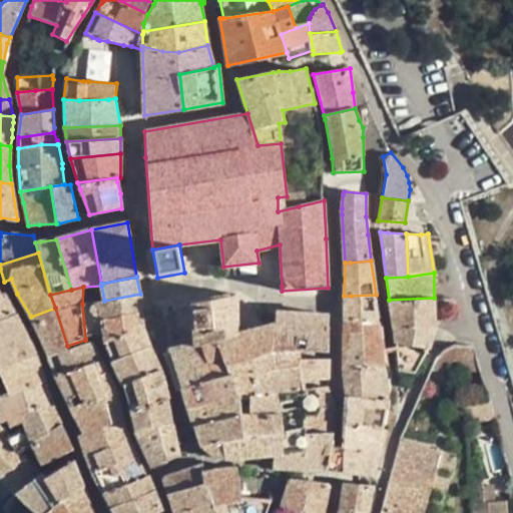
[(0,347),(27,335),(16,314),(8,297),(5,294),(0,296),(0,347)]
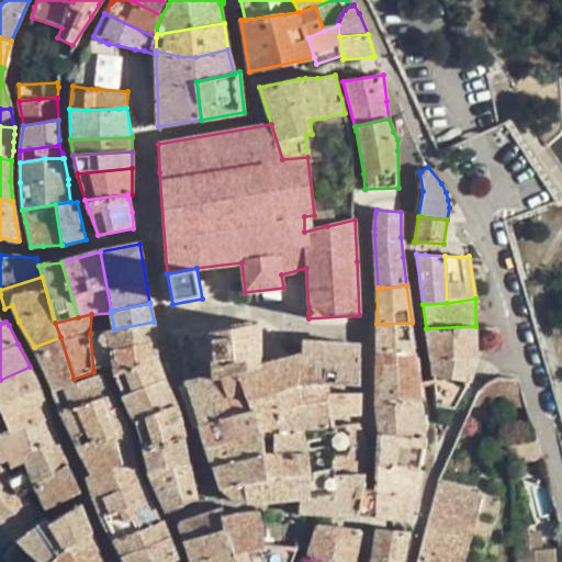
[(154,332),(154,322),(114,329),(90,333),(93,371),(100,368),(113,364),(113,350),(155,341),(154,332)]
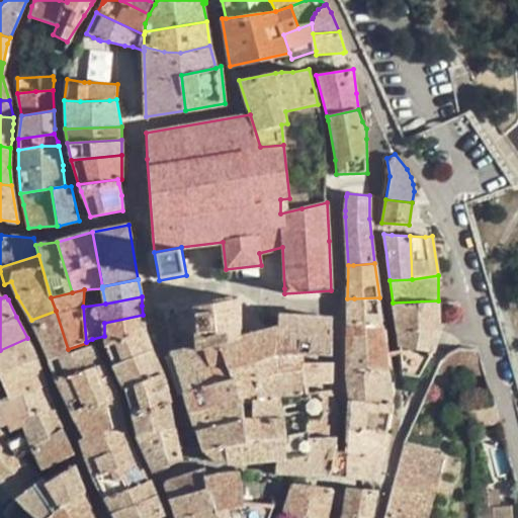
[(239,339),(239,296),(194,306),(197,347),(197,350),(239,339)]
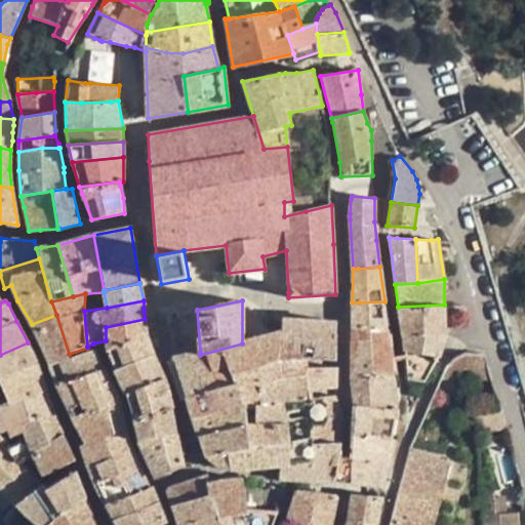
[(359,303),(352,303),(352,327),(388,329),(385,301),(359,303)]
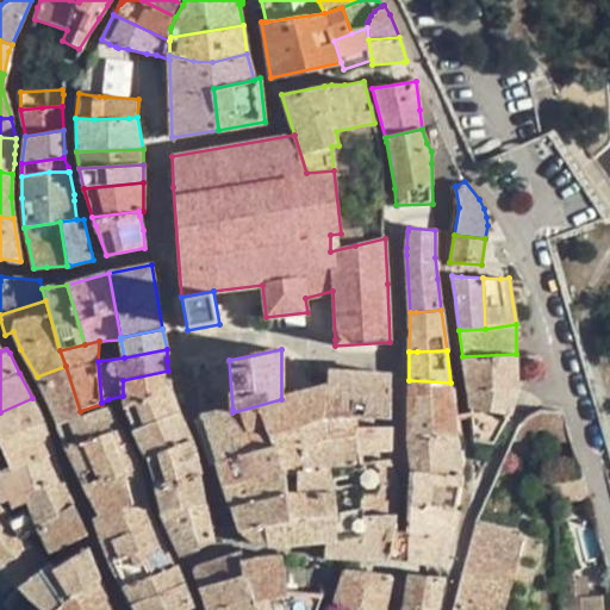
[(516,354),(462,356),(467,387),(471,387),(477,387),(492,386),(503,387),(517,387),(517,374),(529,374),(528,354),(516,354)]
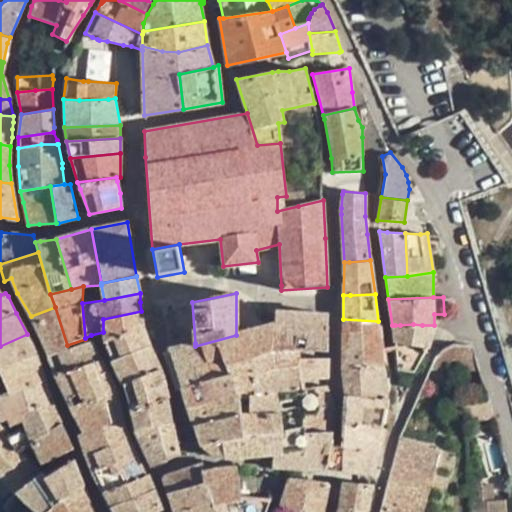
[(67,345),(55,307),(31,316),(36,325),(47,352),(67,345)]
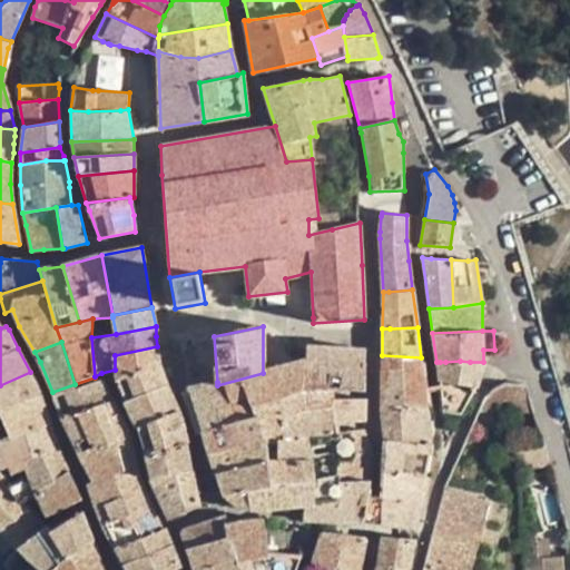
[(306,345),(286,345),(279,369),(304,360),(306,345)]
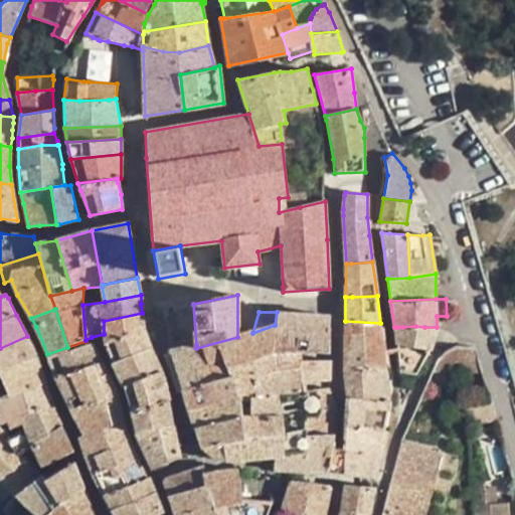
[(296,314),(277,312),(275,325),(273,353),(301,352),(304,352),(310,352),(330,353),(330,332),(330,327),(330,316),(296,314)]
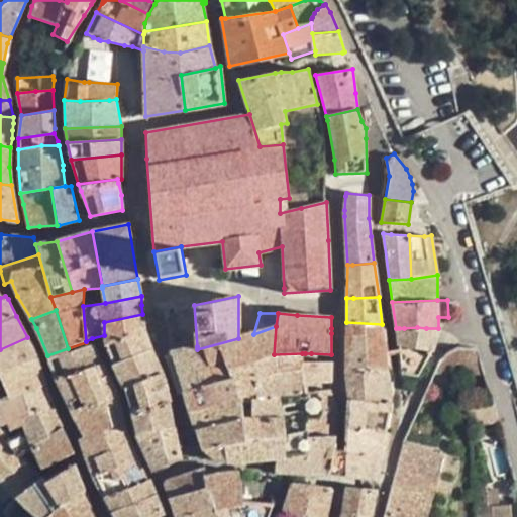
[(106,344),(144,330),(142,314),(104,322),(104,335),(104,342),(104,343),(106,344)]
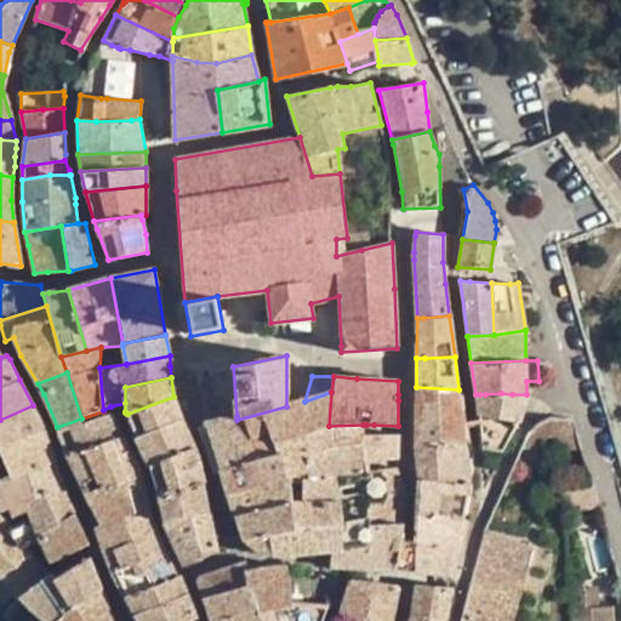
[(465,448),(459,389),(416,387),(415,414),(415,443),(465,448)]
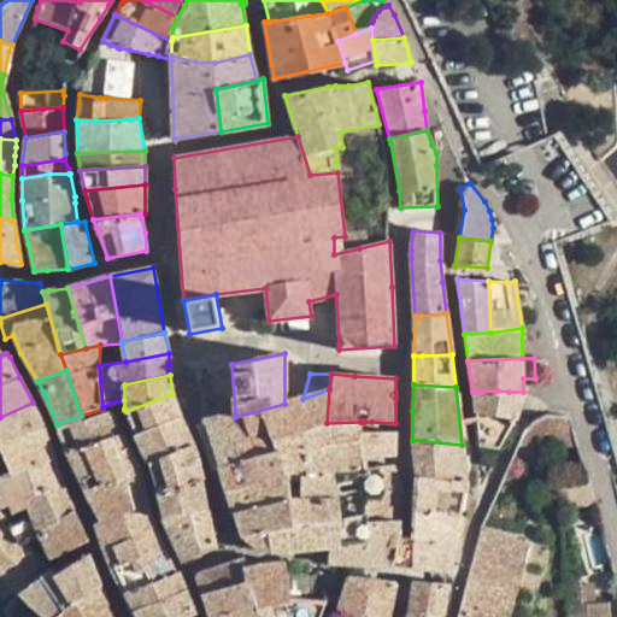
[(204,421),(218,465),(275,450),(271,440),(305,430),(327,423),(329,389),(303,399),(285,404),(235,417),(235,413),(204,421)]
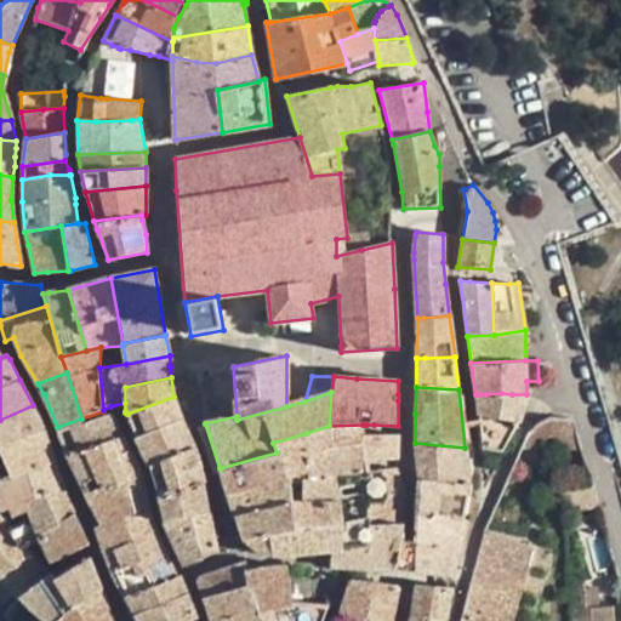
[(479,394),(476,394),(478,414),(482,434),(482,449),(493,450),(502,453),(518,421),(527,394),(512,394),(501,393),(485,394),(479,394)]
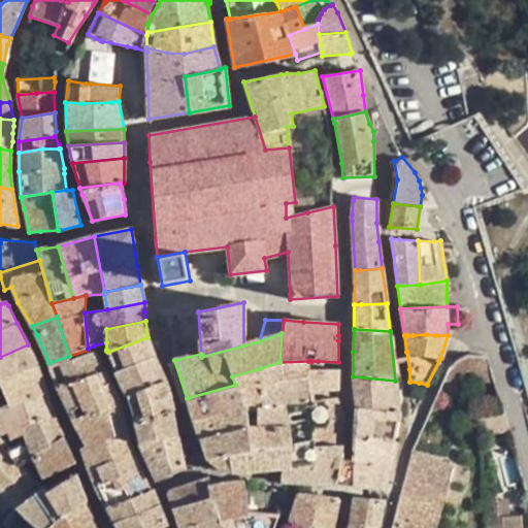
[(147,337),(108,352),(116,371),(154,357),(147,337)]
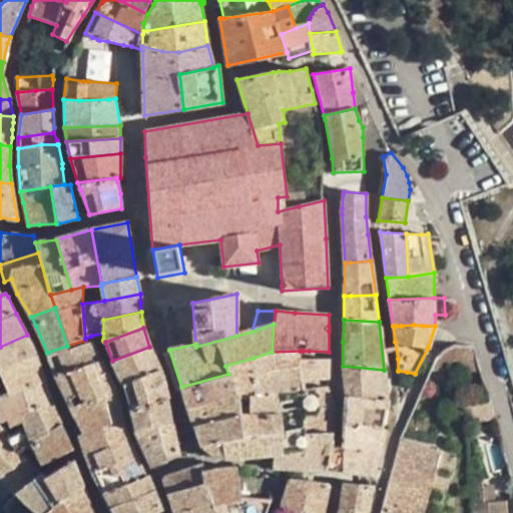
[(37,354),(27,335),(0,347),(0,388),(3,395),(45,382),(37,354)]
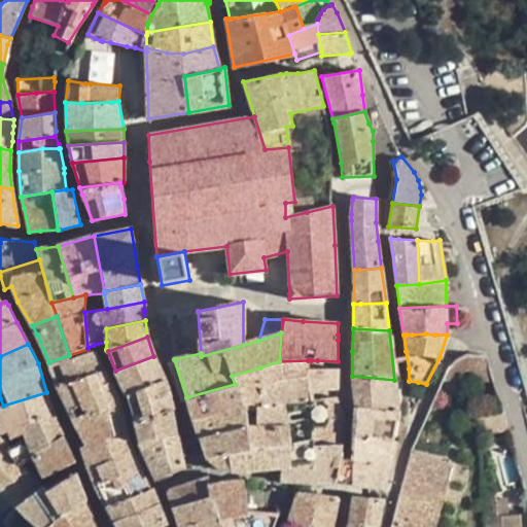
[(95,349),(49,365),(58,386),(103,369),(95,349)]
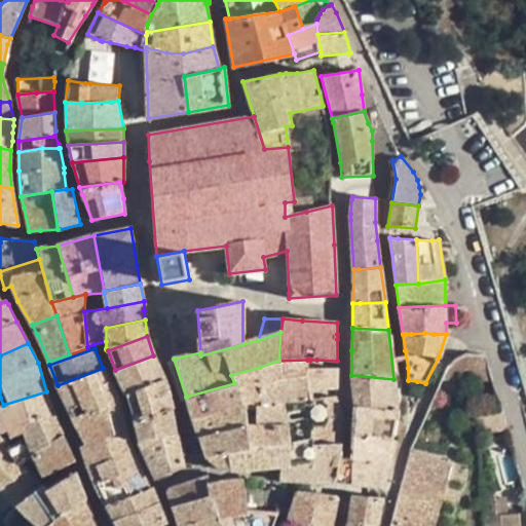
[(467,381),(470,352),(465,352),(464,353),(460,354),(458,357),(454,360),(447,371),(443,378),(442,380),(467,381)]
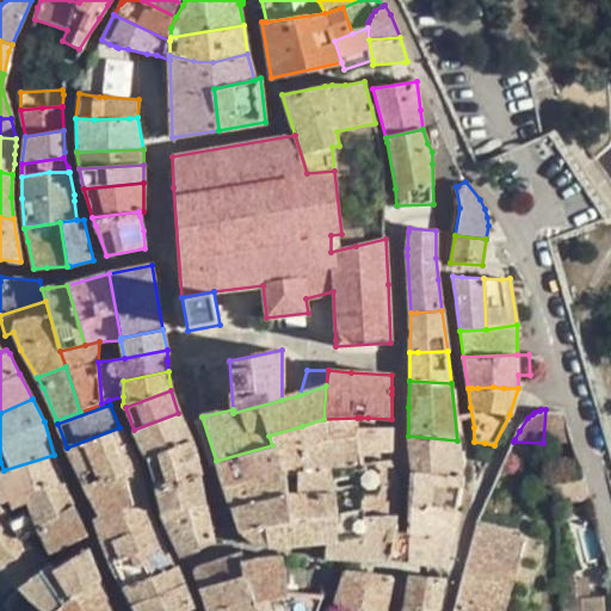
[(545,409),(543,443),(573,443),(565,412),(549,409),(545,409)]
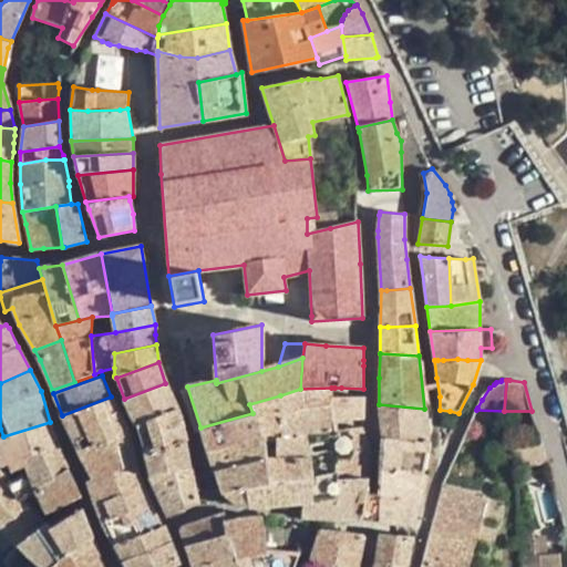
[(124,399),(135,424),(177,409),(165,383),(124,399)]
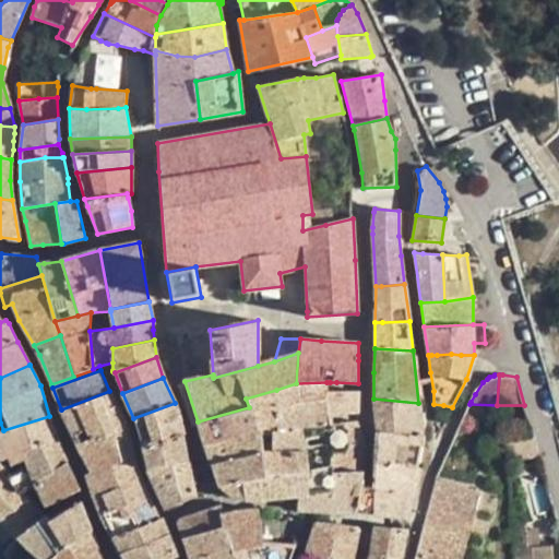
[(357,413),(358,391),(328,390),(326,382),(296,383),(276,390),(281,426),(301,425),(332,423),(332,415),(357,413)]
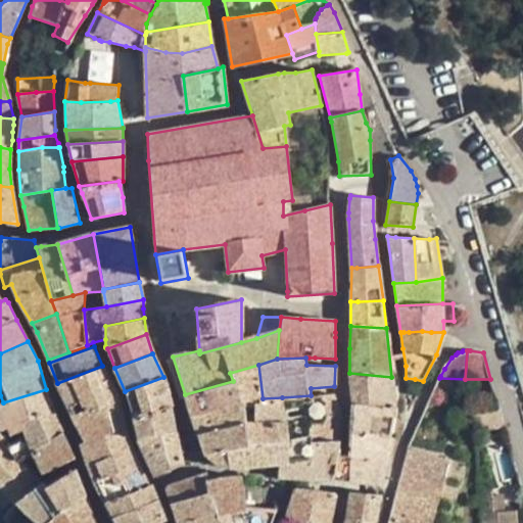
[(233,381),(185,394),(191,416),(242,402),(247,422),(287,421),(282,397),(263,398),(258,365),(230,373),(233,381)]
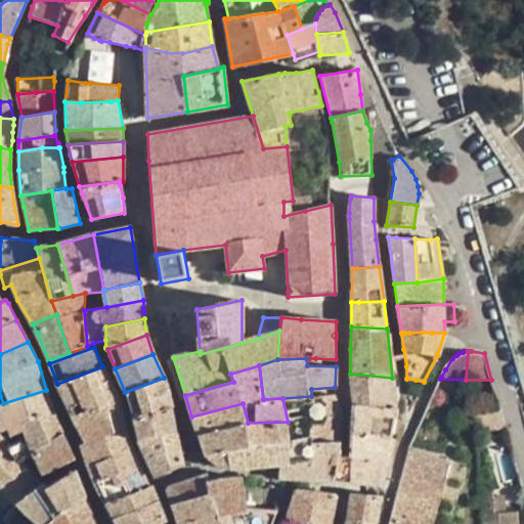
[(102,366),(57,384),(73,418),(120,402),(112,384),(102,366)]
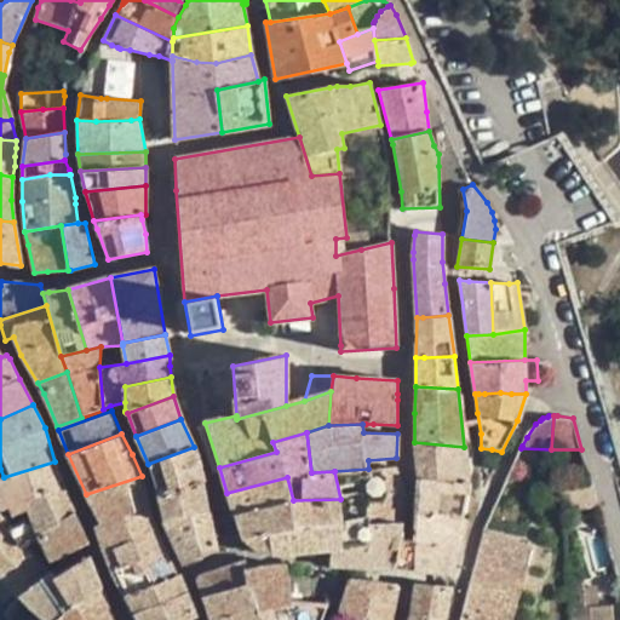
[(464,447),(414,442),(418,478),(418,481),(469,486),(464,447)]
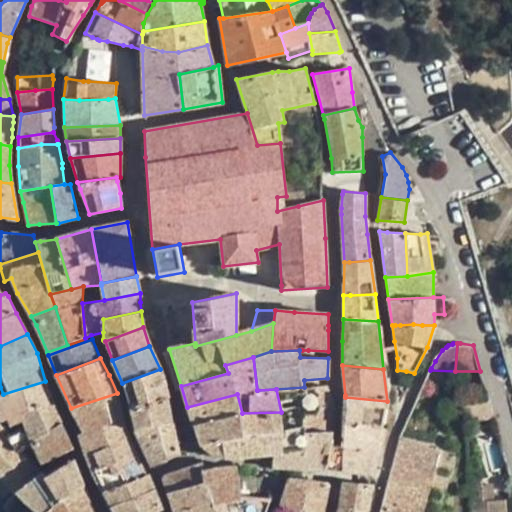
[(160,369),(122,383),(130,408),(168,398),(162,375),(160,369)]
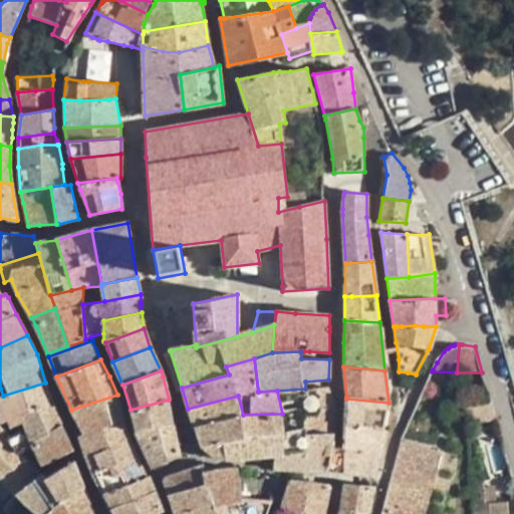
[(408,372),(399,371),(400,387),(411,389),(416,374),(408,372)]
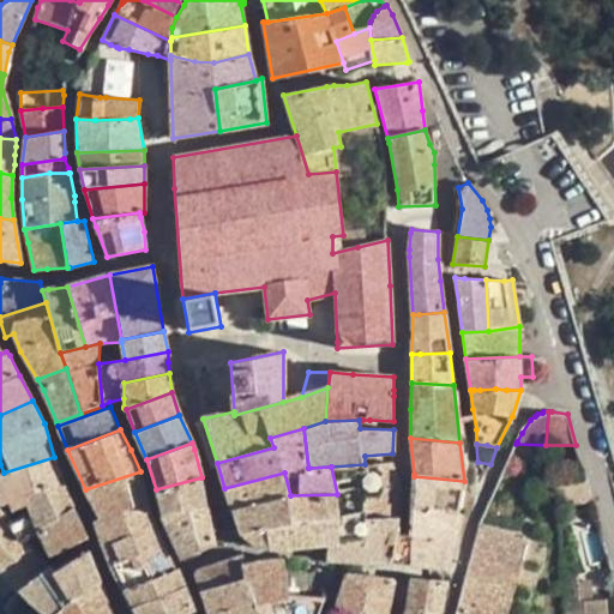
[(4,473),(0,473),(0,513),(1,516),(29,504),(29,503),(26,495),(64,483),(54,457),(4,473)]
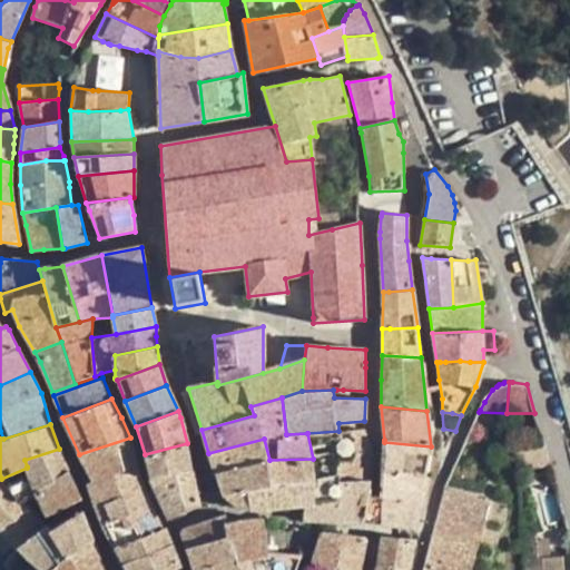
[(367,442),(364,430),(338,431),(338,481),(371,480),(371,449),(367,442)]
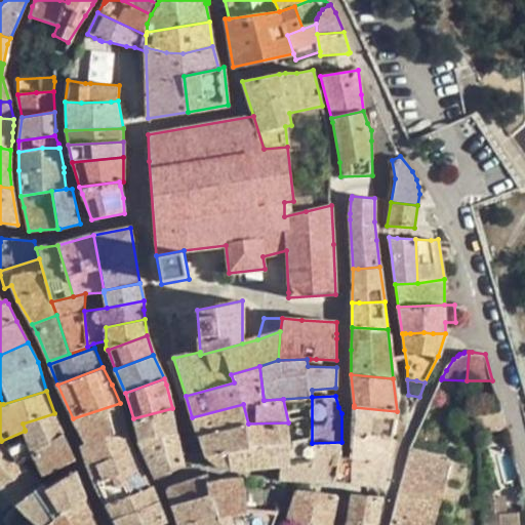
[(312,443),(312,397),(283,399),(288,422),(290,443),(289,466),(310,461),(312,443)]
